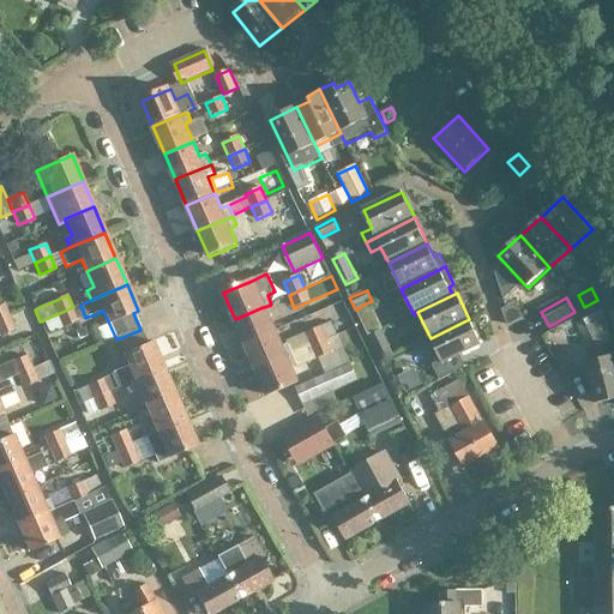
[(368,302),(355,309),(363,326),(377,320),(368,302)]
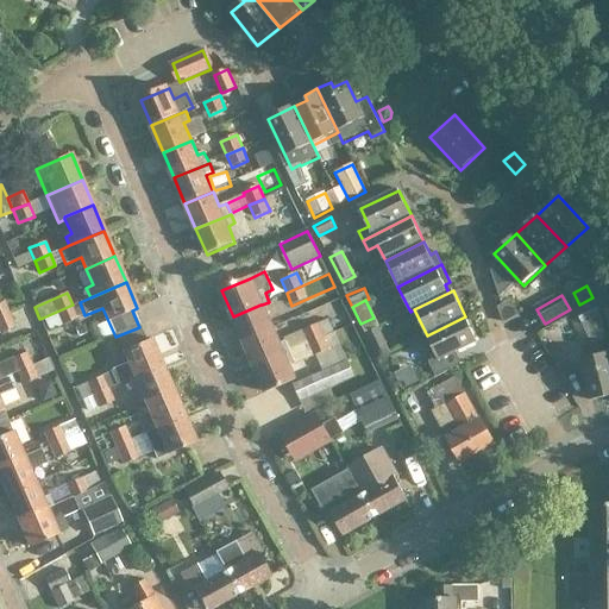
[(0,319),(11,314),(5,301),(0,303),(0,319)]
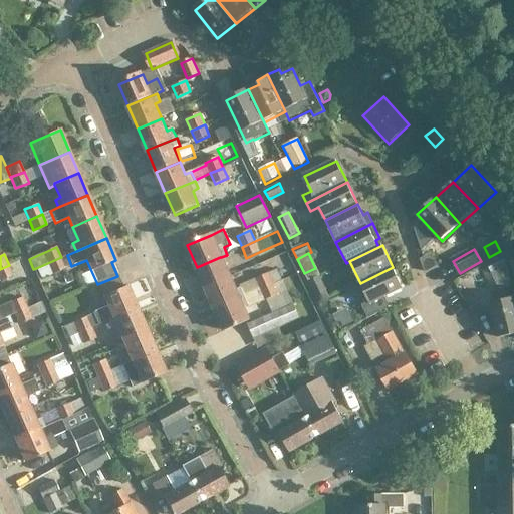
[(487,264),(492,273),(506,265),(503,255),(487,264)]
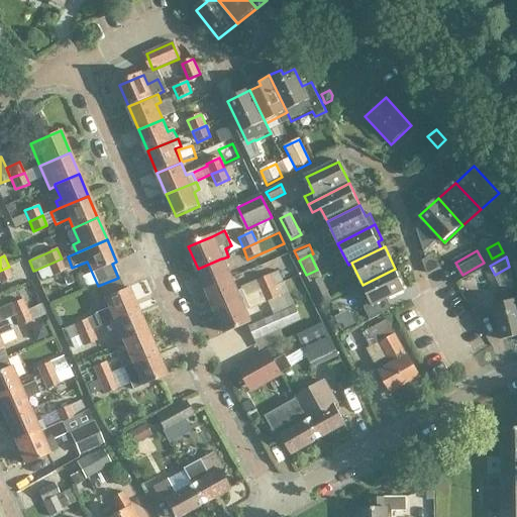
[(41,282),(67,271),(62,259),(36,270),(41,282)]
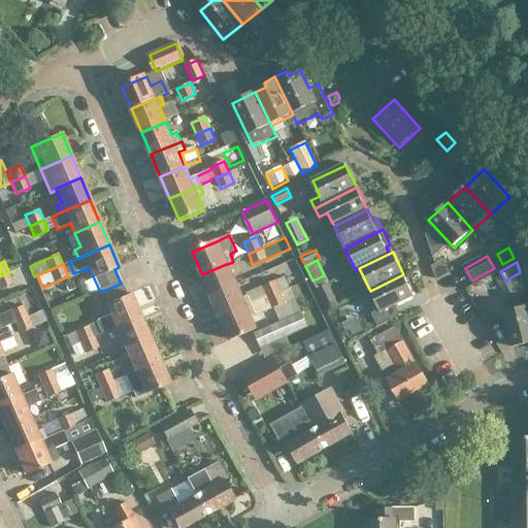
[(236,286),(227,264),(226,264),(202,274),(211,296),(236,286)]
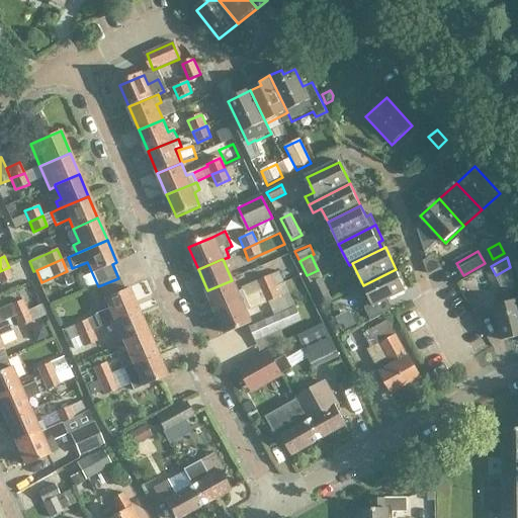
[(0,283),(13,278),(9,267),(0,271),(0,283)]
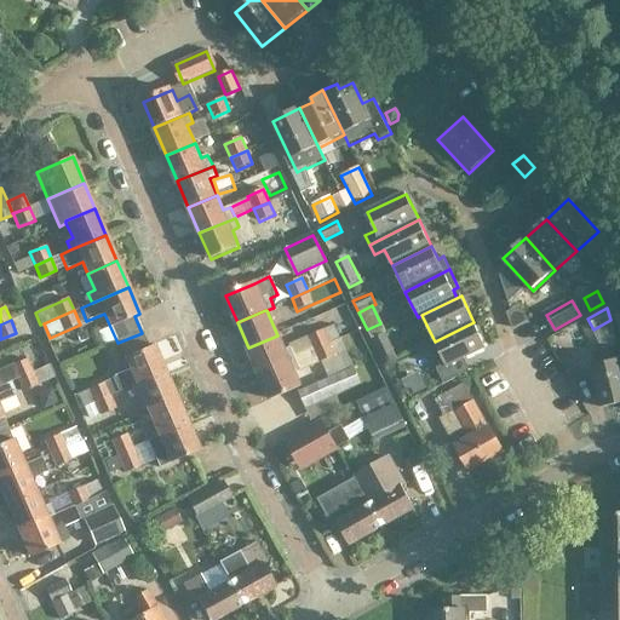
[(487,349),(474,322),(435,342),(446,365),(437,368),(443,383),(470,369),(465,359),(487,349)]
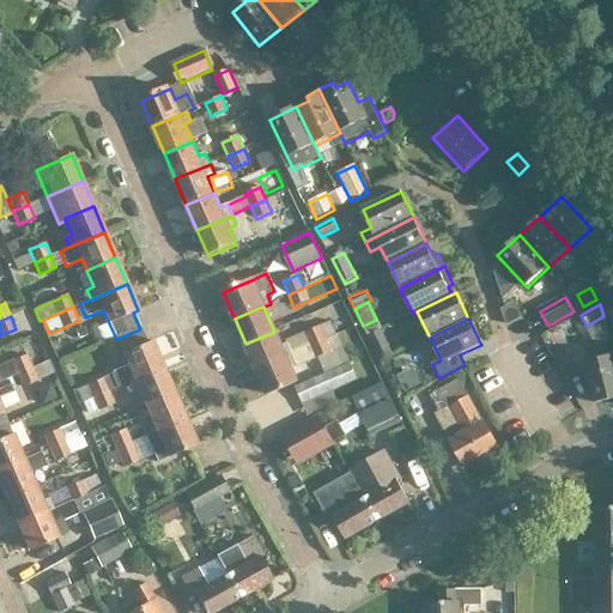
[(304,333),(310,347),(328,339),(322,326),(304,333)]
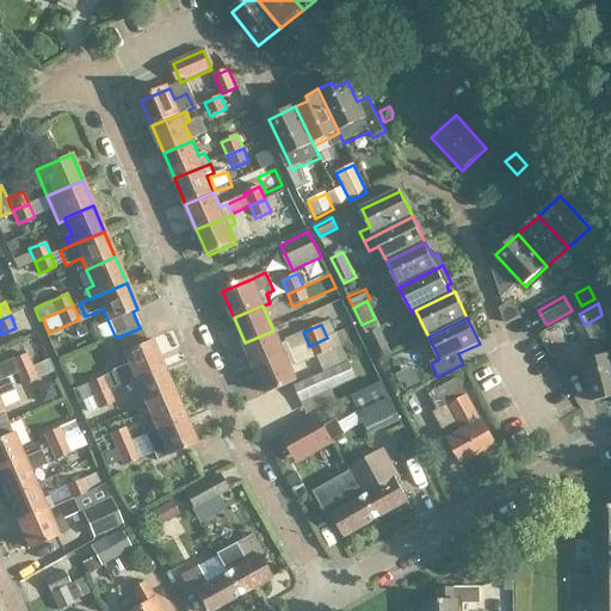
[(104,377),(110,389),(127,382),(133,378),(161,366),(150,340),(146,343),(140,328),(116,338),(128,365),(110,374),(110,375),(104,377)]
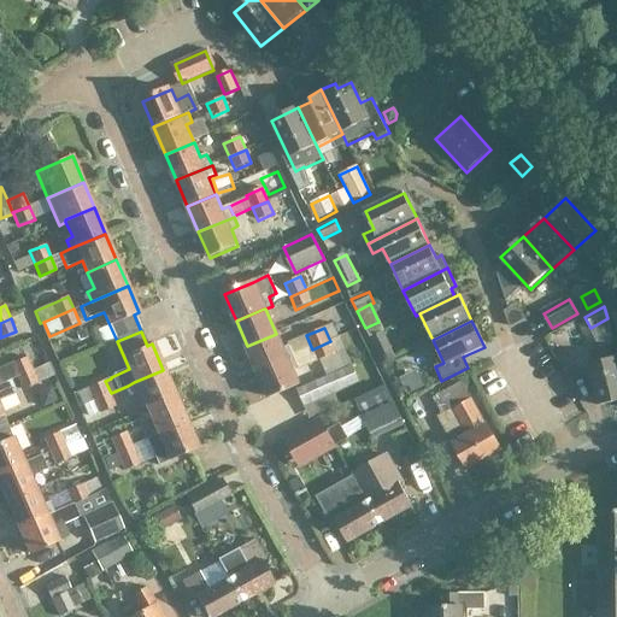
[(370,338),(382,364),(395,357),(383,331),(382,331),(370,338)]
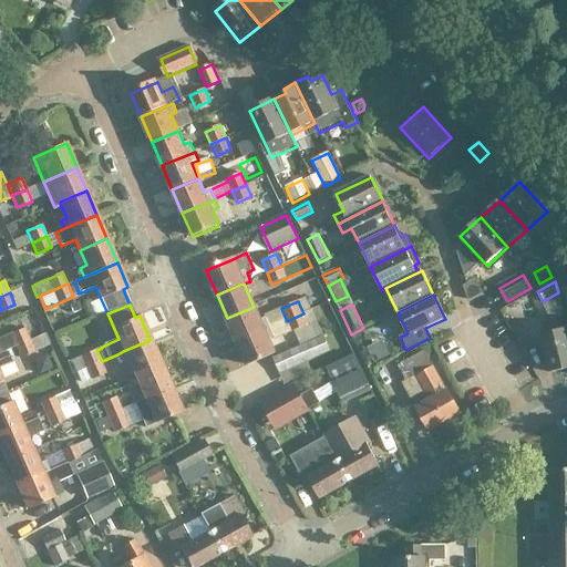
[(237,342),(270,328),(266,318),(259,321),(258,318),(254,307),(227,318),(237,342)]
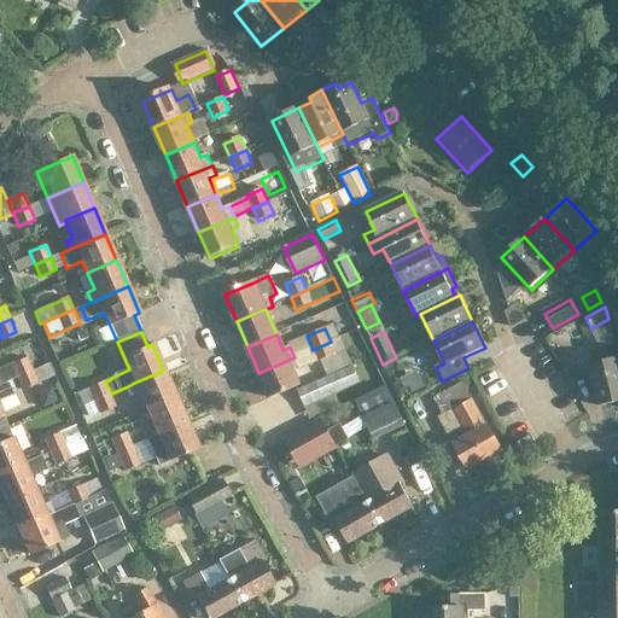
[(301,369),(336,355),(331,342),(313,350),(296,357),(301,369)]
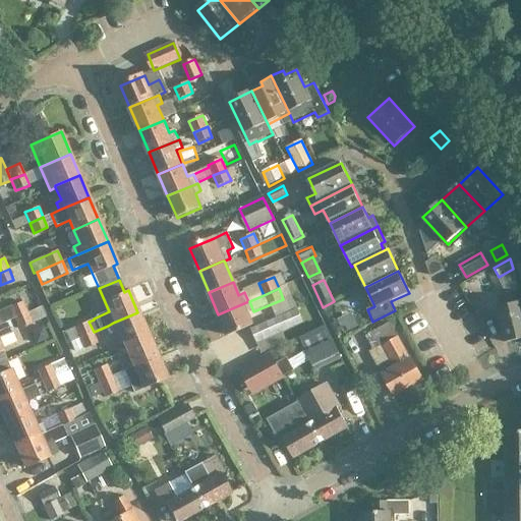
[(510,304),(498,307),(507,343),(520,339),(520,296),(520,292),(507,295),(510,304)]
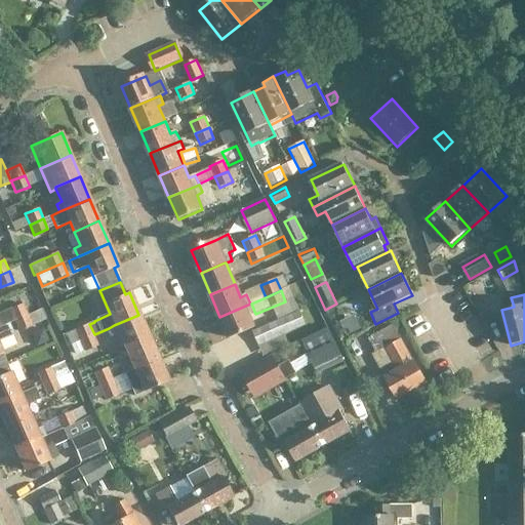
[(250,304),(219,317),(229,339),(253,329),(247,315),(253,312),(250,304)]
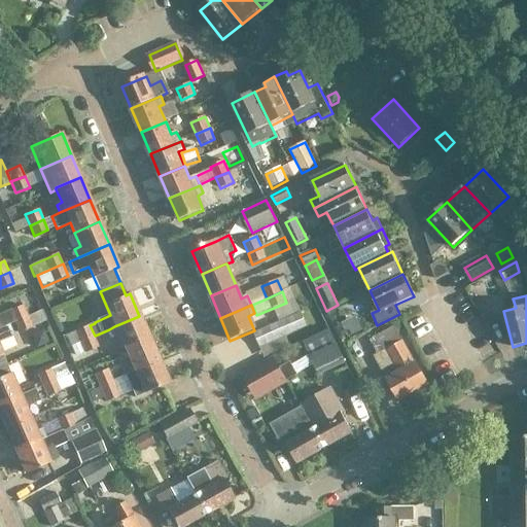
[(14,322),(29,317),(23,306),(9,312),(14,322)]
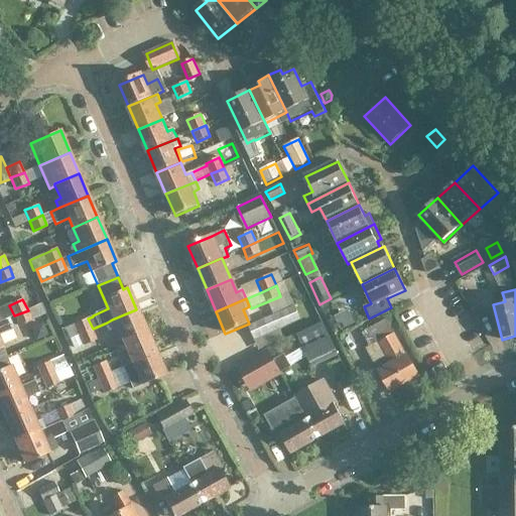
[(40,304),(28,310),(14,315),(20,327),(45,315),(40,304)]
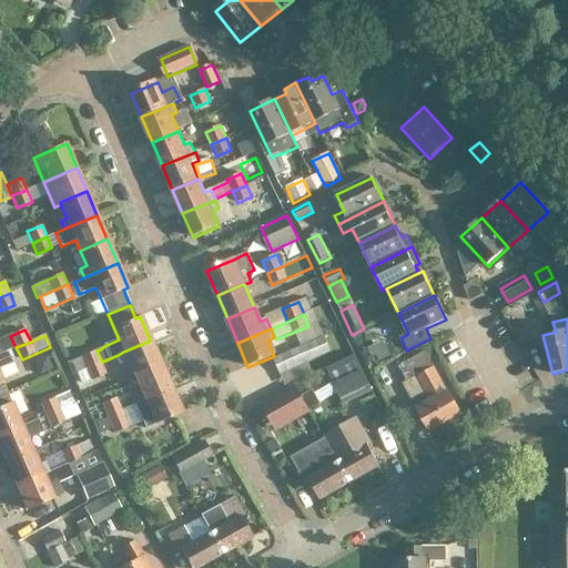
[(281,374),(333,352),(325,336),(275,358),(281,374)]
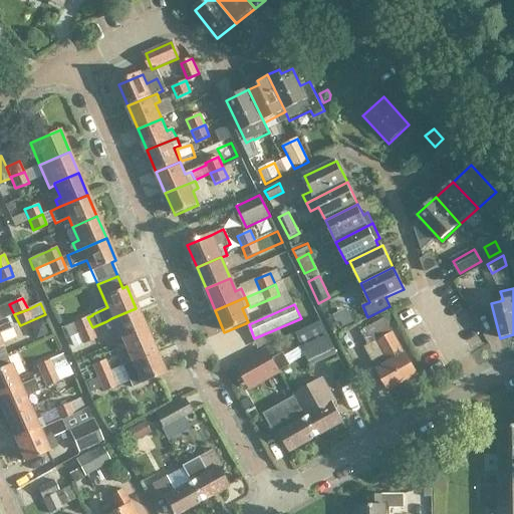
[(111,318),(106,321),(110,330),(115,327),(121,340),(146,330),(136,308),(111,318)]
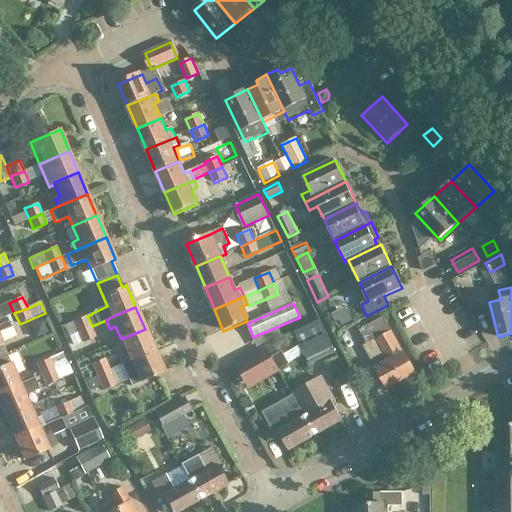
[(10,316),(0,320),(0,356),(6,354),(0,340),(0,333),(15,327),(10,316)]
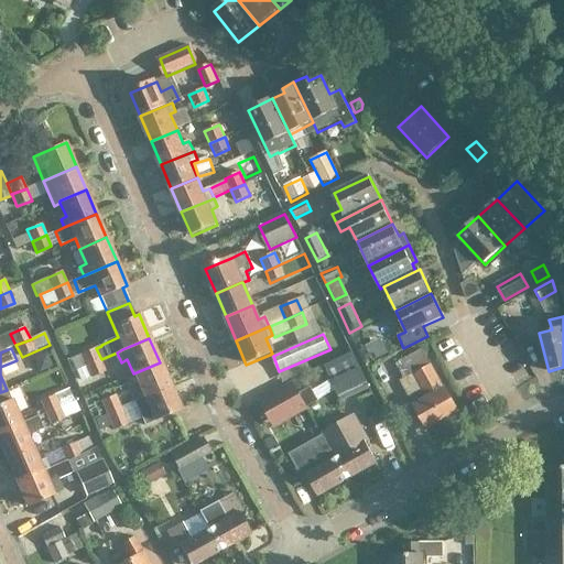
[(96,348),(67,360),(72,371),(86,366),(101,359),(96,348)]
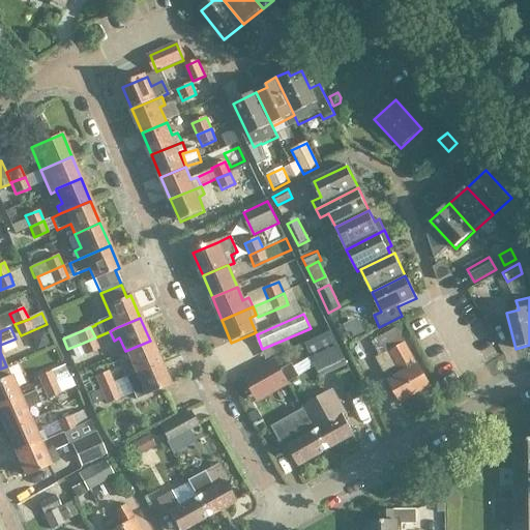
[(316,340),(331,373),(347,364),(331,332),(316,340)]
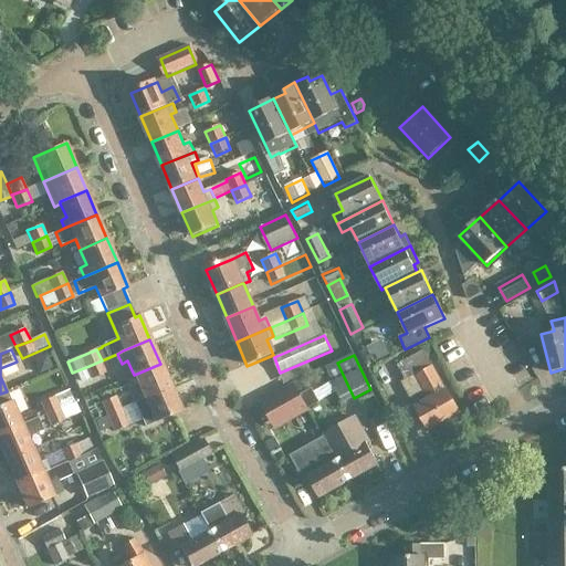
[(46,356),(40,359),(37,367),(40,373),(51,368),(46,356)]
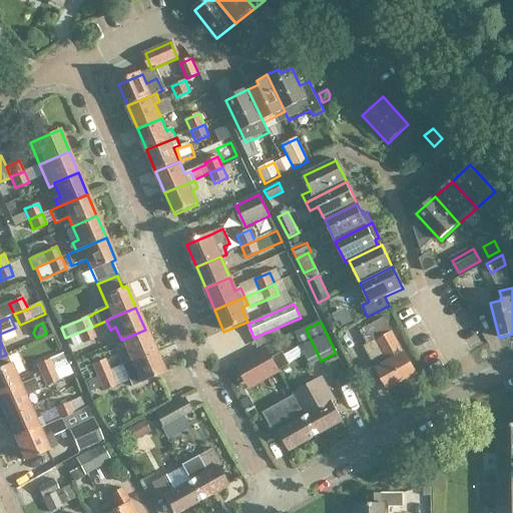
[(96,339),(92,327),(78,333),(83,344),(96,339)]
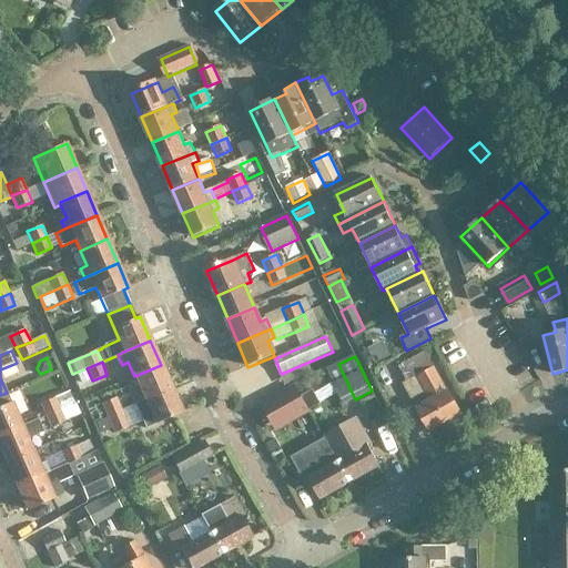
[(171,388),(161,365),(134,376),(139,388),(129,392),(134,405),(144,401),(171,388)]
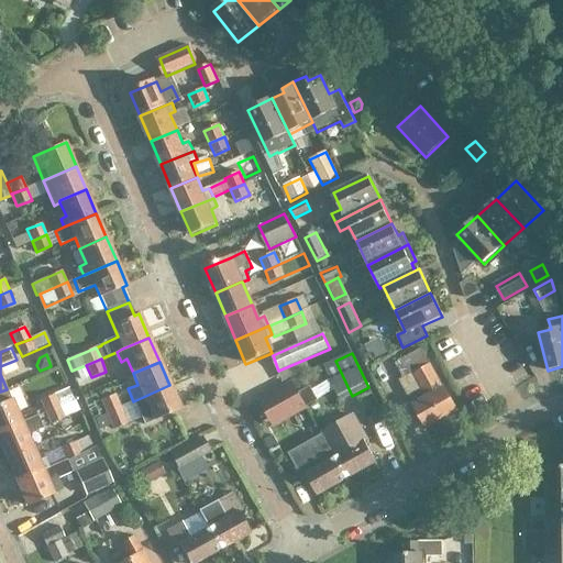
[(400,381),(415,406),(427,428),(457,410),(445,388),(444,388),(431,364),(400,381)]
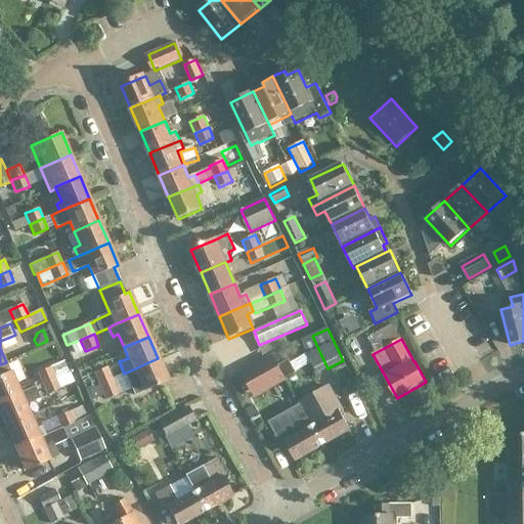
[(71,344),(75,354),(84,351),(80,341),(71,344)]
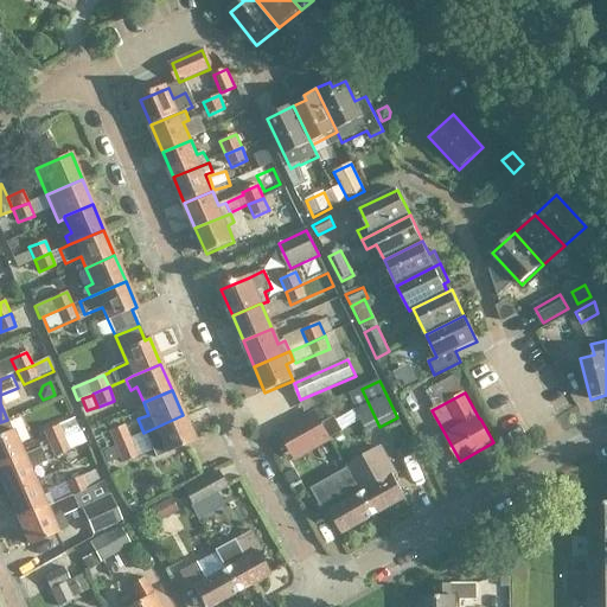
[(315,414),(280,433),(295,460),(331,441),(315,414)]
